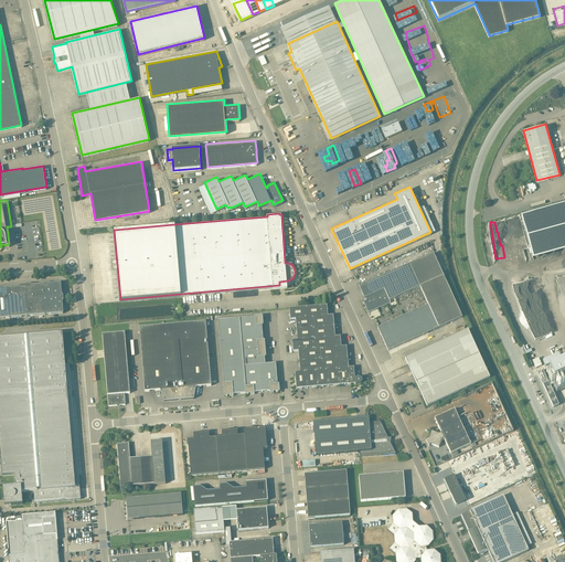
[(512,231),(508,232),(509,237),(507,237),(508,242),(518,241),(518,237),(513,237),(512,231)]
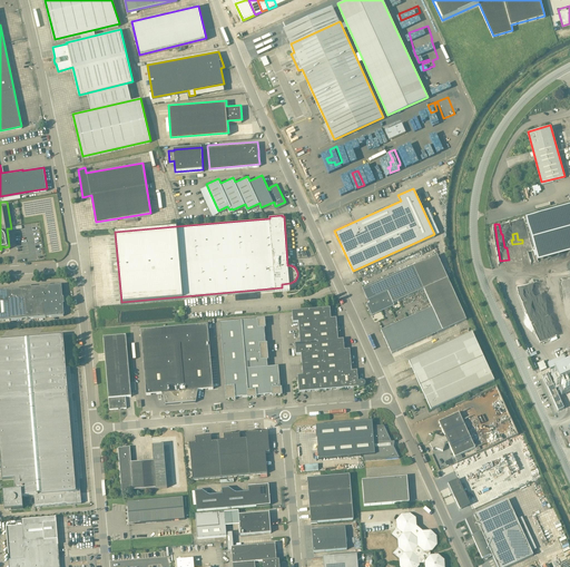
[(381,328),(392,351),(442,328),(467,318),(436,253),(413,264),(362,286),(369,301),(366,302),(372,313),(394,303),(393,301),(424,286),(432,305),(381,328)]
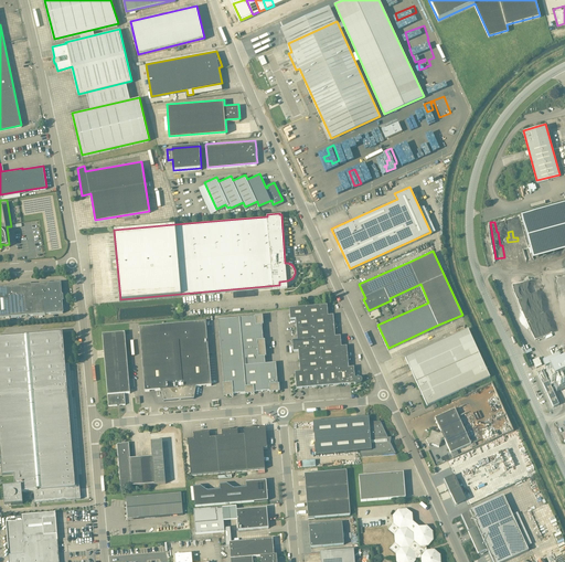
[(62,293),(61,281),(43,282),(45,313),(63,310),(63,298),(63,293),(62,293)]
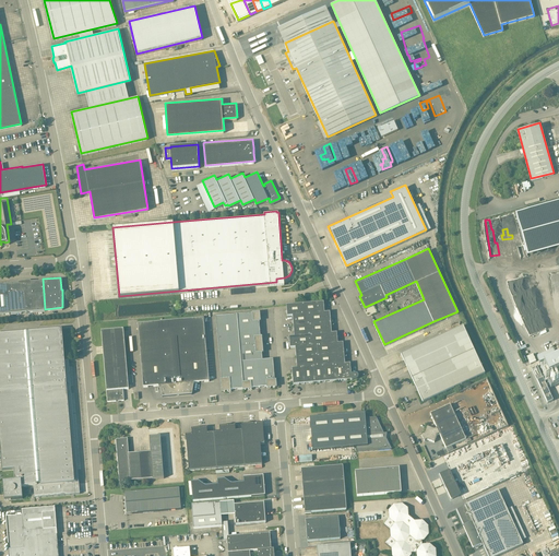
[(25,280),(27,310),(45,309),(43,279),(31,280),(31,279),(25,280)]
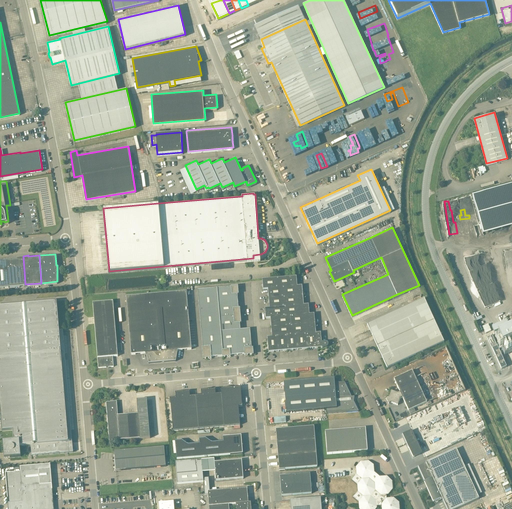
[(6,258),(9,285),(25,284),(23,256),(17,256),(17,257),(6,258)]
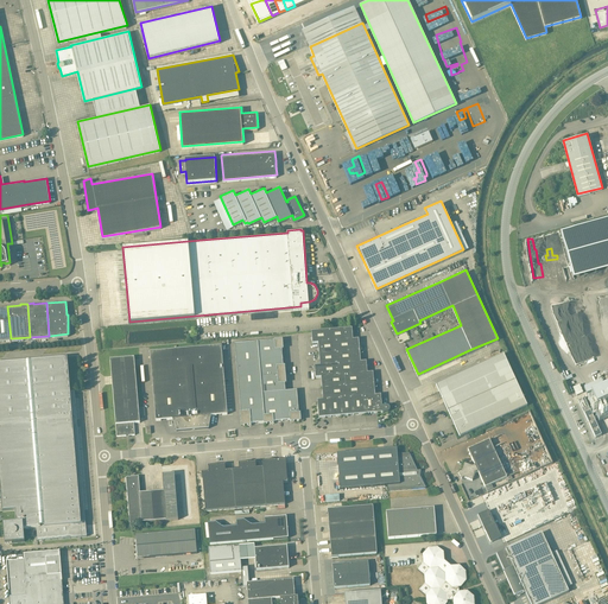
[(0,338),(11,338),(7,306),(0,306),(0,338)]
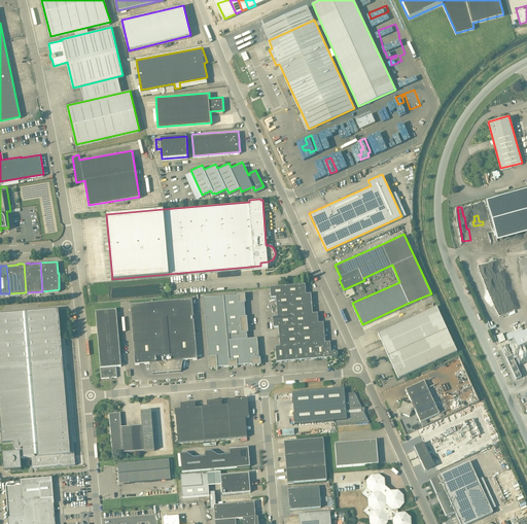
[(336,349),(334,350),(331,350),(330,340),(325,341),(323,320),(318,321),(318,311),(313,312),(311,291),(306,292),(305,282),(270,285),(271,295),(276,295),(278,315),(273,315),(274,325),(278,325),(280,344),(275,345),(277,360),(334,355),(336,355),(337,354),(338,353),(338,352),(338,351),(337,350),(336,349)]
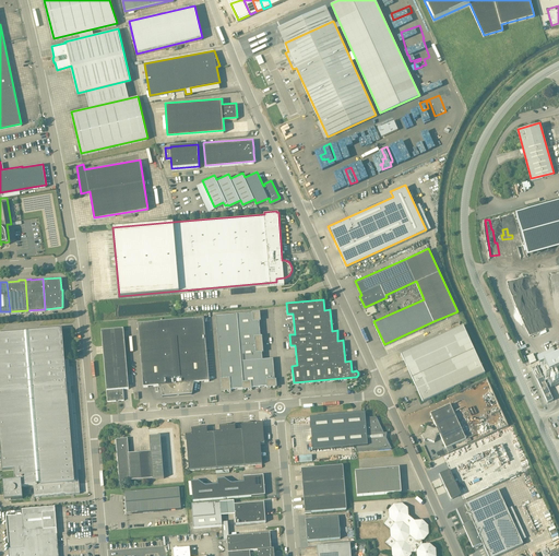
[(276,385),(276,378),(275,378),(273,357),(262,357),(262,351),(263,350),(261,334),(260,334),(259,319),(260,319),(259,310),(216,315),(222,377),(221,377),(222,389),(230,389),(230,388),(244,387),(244,388),(251,387),(251,386),(268,385),(268,386),(276,385)]
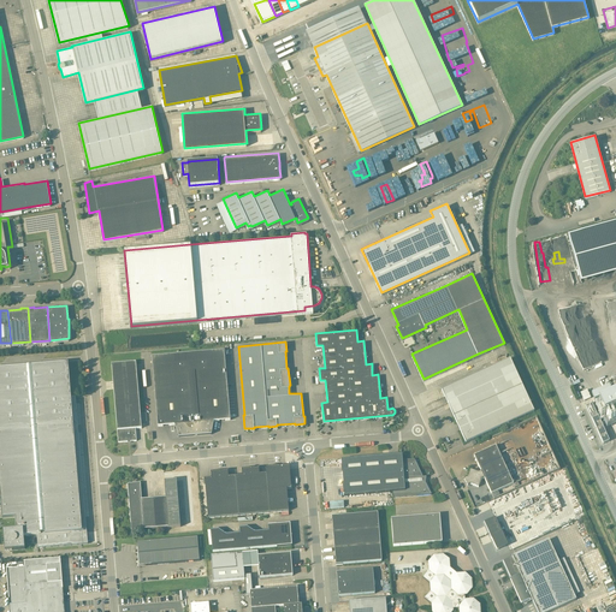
[(152,354),(136,356),(136,360),(141,419),(158,416),(158,423),(175,422),(179,434),(182,433),(212,431),(214,419),(230,417),(224,348),(188,351),(152,354)]
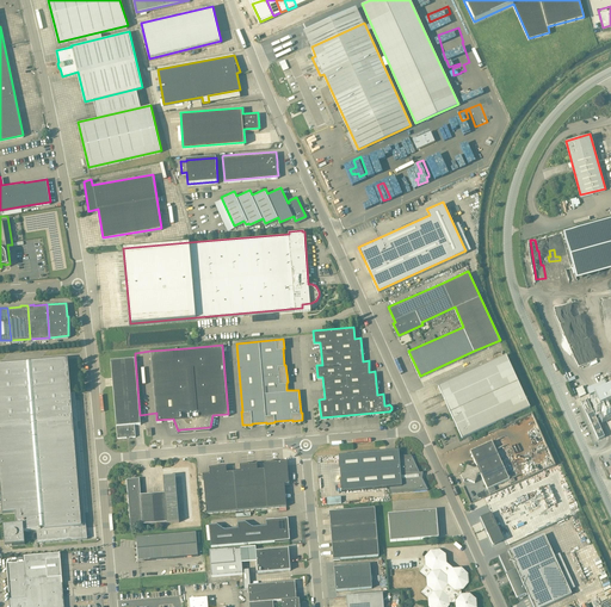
[(530,406),(506,353),(438,384),(462,437),(530,406)]
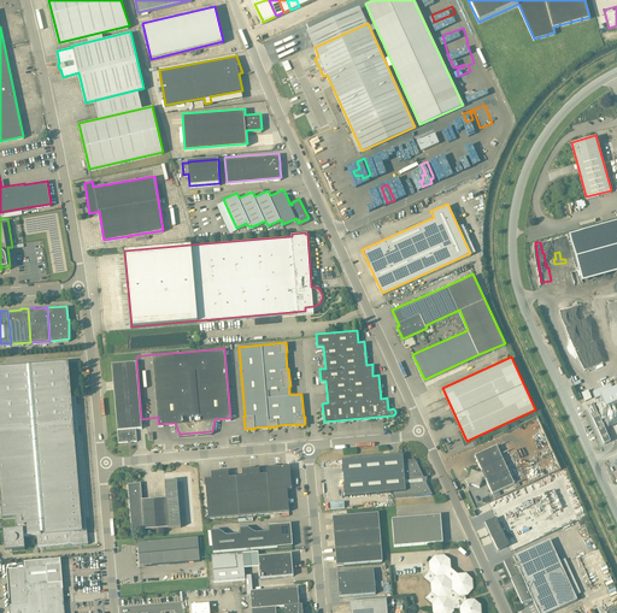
[(37,534),(39,546),(88,542),(83,481),(78,482),(74,423),(69,360),(0,365),(0,487),(3,516),(16,514),(17,528),(4,529),(5,542),(12,548),(25,547),(24,534),(37,534)]
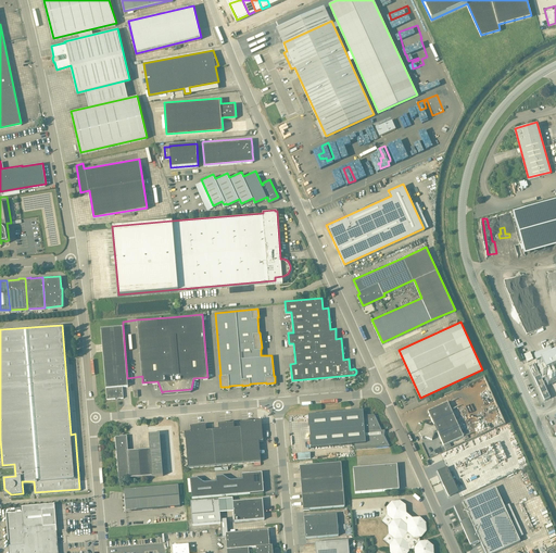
[(128,385),(123,325),(101,326),(106,398),(124,396),(123,385),(128,385)]
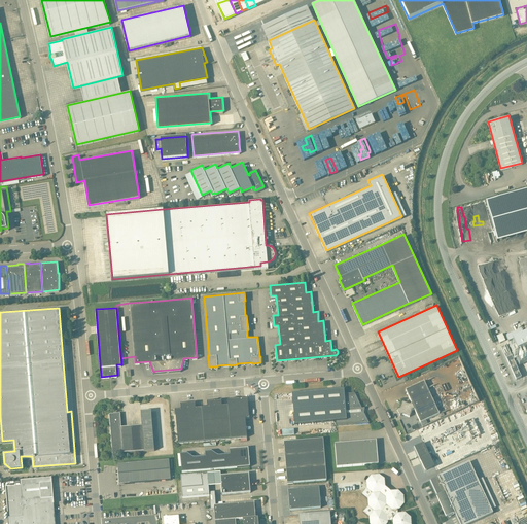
[(506,342),(501,345),(516,378),(521,375),(506,342)]
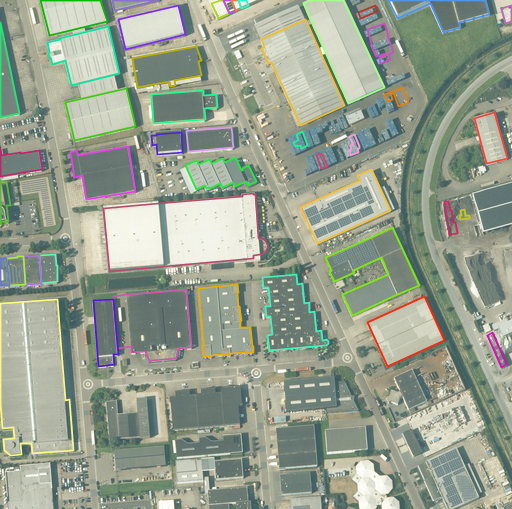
[(389,395),(386,396),(389,401),(391,400),(398,403),(400,396),(402,395),(408,408),(427,400),(412,368),(394,377),(400,390),(398,391),(391,388),(389,395)]
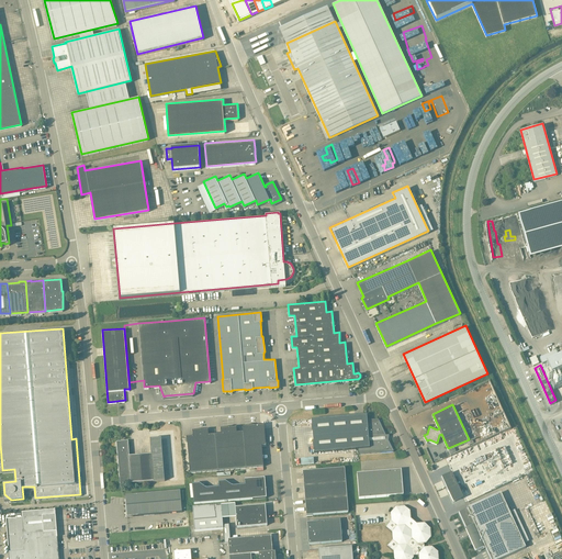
[(386,434),(378,417),(368,417),(367,412),(364,413),(360,413),(356,413),(312,417),(314,450),(358,447),(359,453),(393,449),(389,438),(390,435),(390,434),(386,434)]
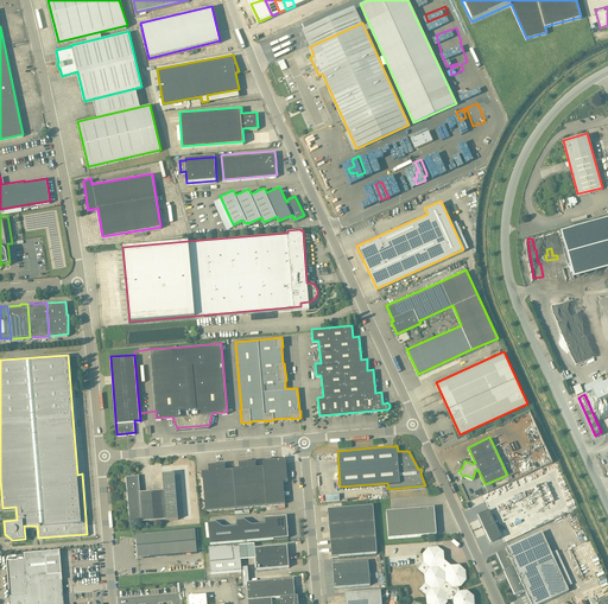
[(287,479),(286,457),(263,458),(263,464),(257,465),(255,459),(239,461),(239,466),(226,468),(226,462),(208,463),(209,469),(202,470),(206,509),(285,502),(284,479),(287,479)]
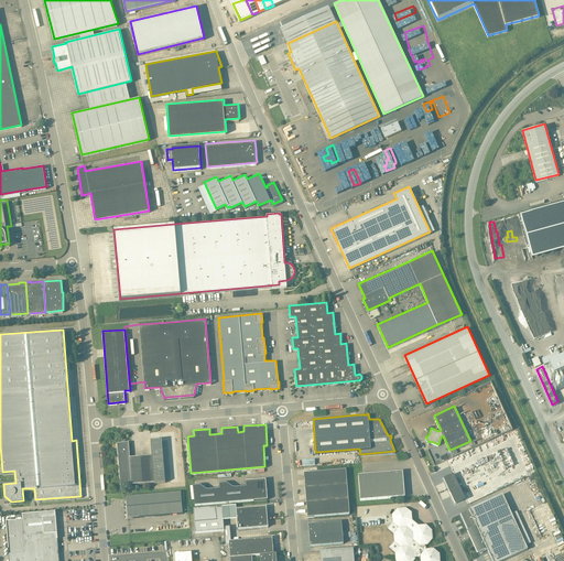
[(129,440),(117,441),(120,484),(143,482),(171,479),(167,439),(151,440),(152,454),(141,455),(130,456),(129,440)]
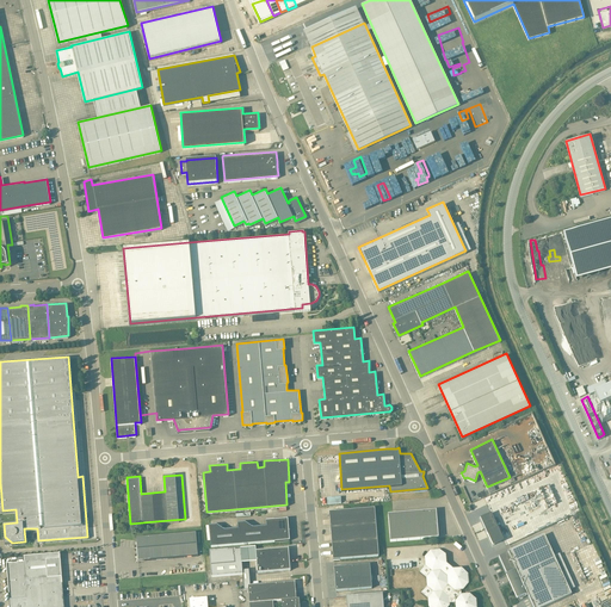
[(329,509),(333,557),(378,553),(375,506),(329,509)]
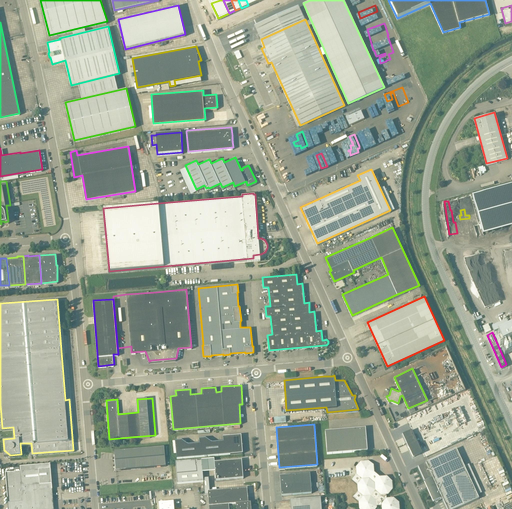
[(367,448),(366,426),(325,429),(327,452),(367,448)]
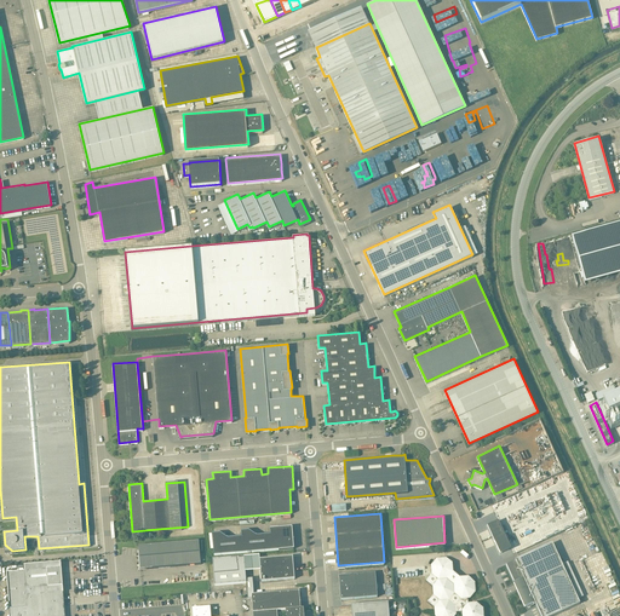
[(497,539),(503,550),(511,546),(504,529),(501,524),(498,518),(489,522),(491,524),(488,525),(494,539),(497,539)]
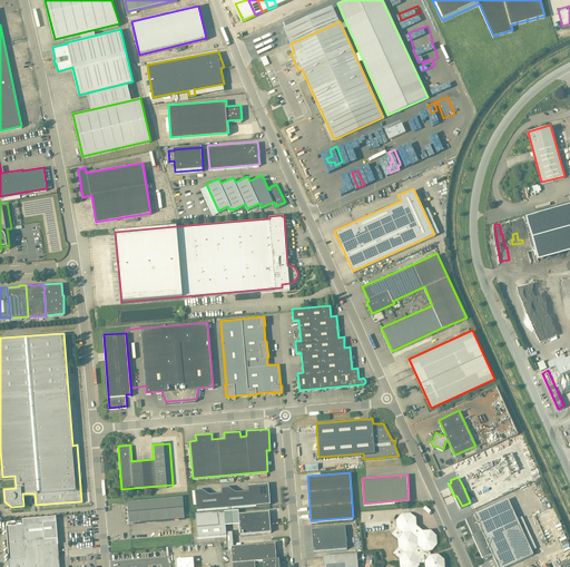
[(209,492),(203,488),(195,489),(197,509),(271,502),(268,482),(248,485),(248,489),(236,490),(228,486),(222,487),(223,491),(209,492)]
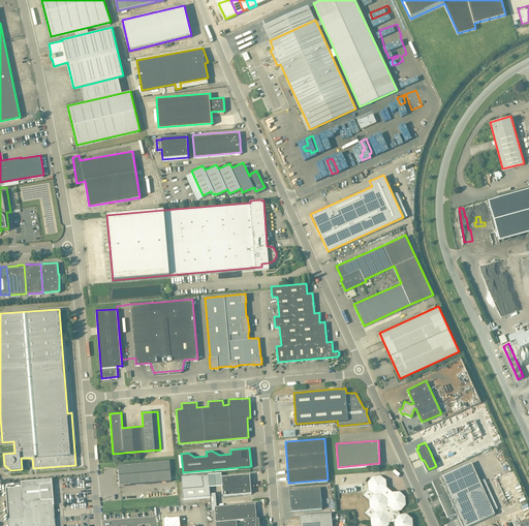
[(172,480),(169,459),(118,464),(120,484),(172,480)]
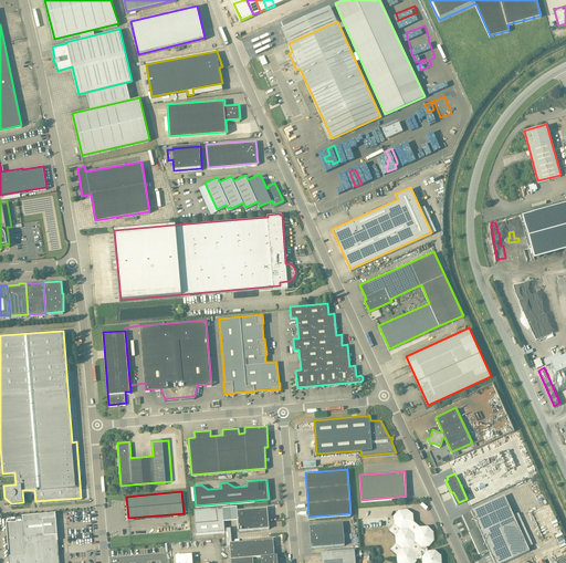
[(470,530),(479,527),(482,534),(481,534),(480,534),(472,539),(479,553),(481,551),(482,553),(490,550),(495,562),(499,562),(530,549),(504,493),(471,509),(471,510),(469,511),(462,513),(470,530)]
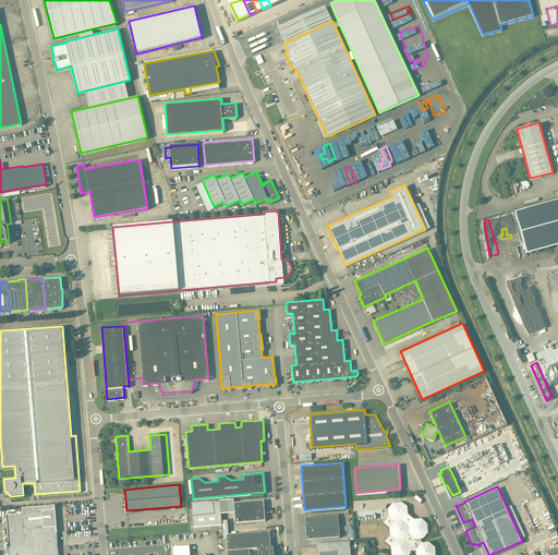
[(257,554),(274,554),(274,545),(270,545),(269,530),(229,533),(227,518),(221,519),(219,499),(192,502),(193,525),(221,522),(223,537),(227,537),(228,554),(250,554),(250,551),(257,550),(257,554)]
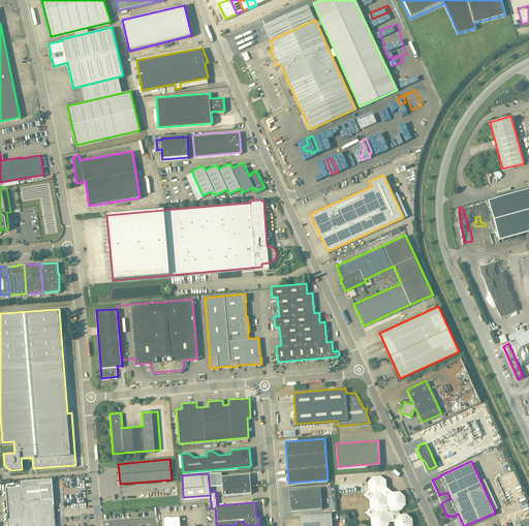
[(251,492),(250,473),(221,475),(223,494),(251,492)]
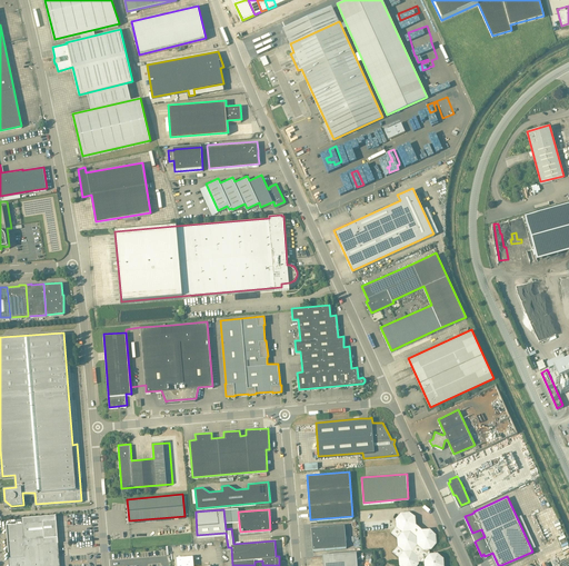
[(443,565),(445,565),(443,557),(437,552),(430,553),(429,547),(431,547),(437,540),(436,533),(430,527),(421,528),(416,523),(416,515),(409,509),(400,510),(396,517),(396,525),(390,530),(397,536),(398,544),(392,550),(398,555),(399,564),(401,565),(415,565),(419,562),(419,559),(423,559),(423,565),(443,565)]
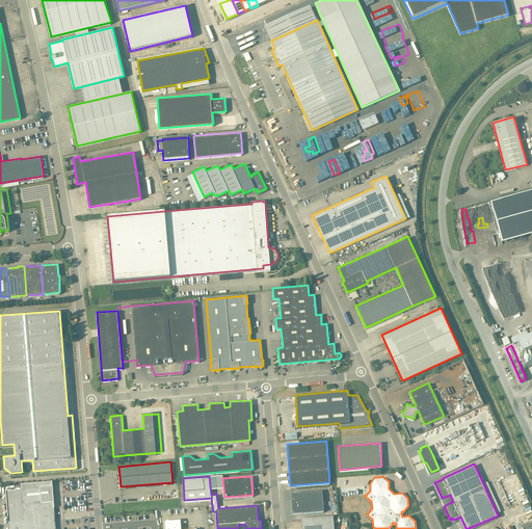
[(21,487),(5,488),(8,520),(8,528),(55,528),(54,501),(53,485),(52,479),(21,482),(21,487)]
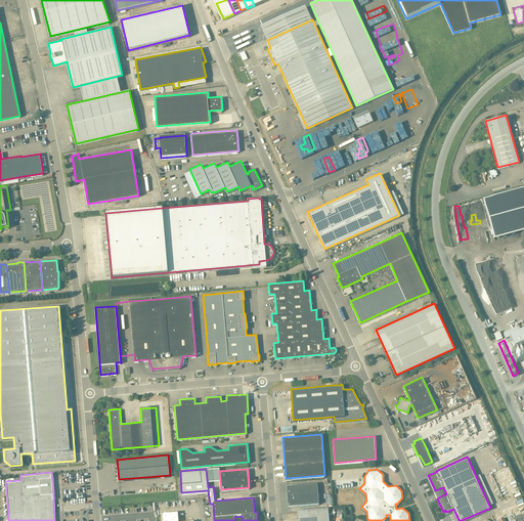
[(319,503),(317,482),(287,485),(288,505),(319,503)]
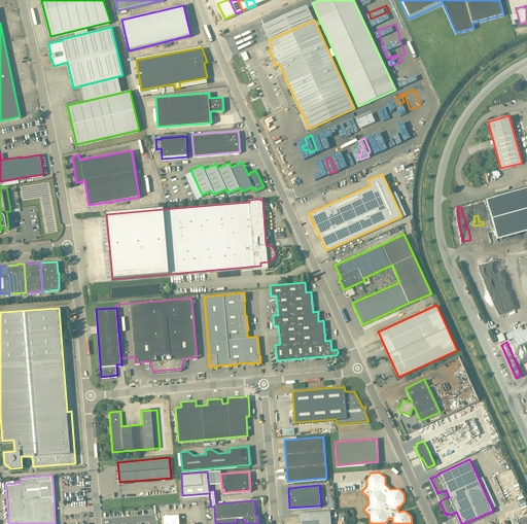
[(330,523),(330,520),(329,510),(299,513),(300,522),(300,523),(330,523)]
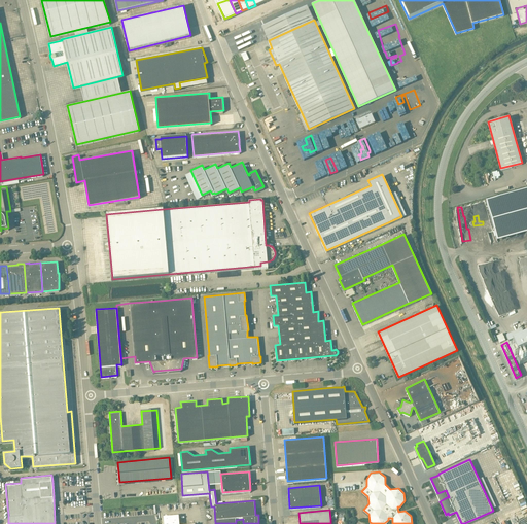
[(195,523),(181,523),(179,523),(179,514),(163,516),(164,523),(195,523)]
